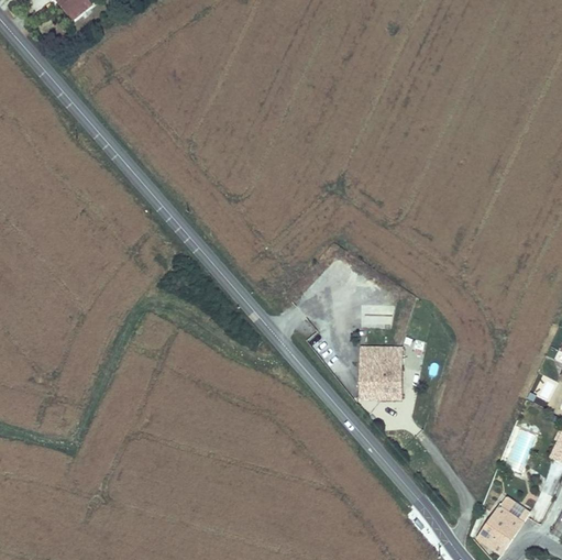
[(56,0),(73,20),(90,3),(88,0),(56,0)]
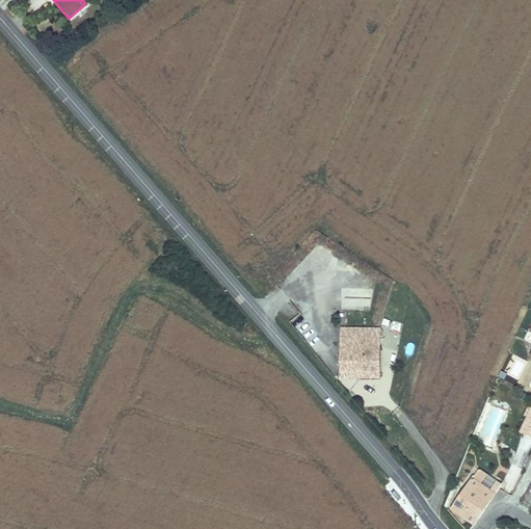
[(310,263),(325,250),(321,244),(304,257),(310,263)]
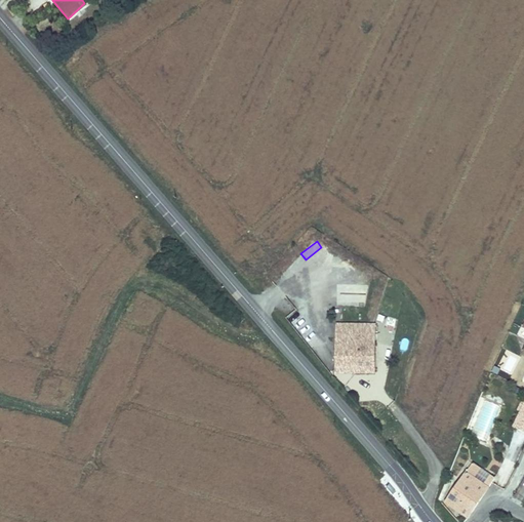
[(336,300),(366,300),(366,281),(336,282),(336,300)]
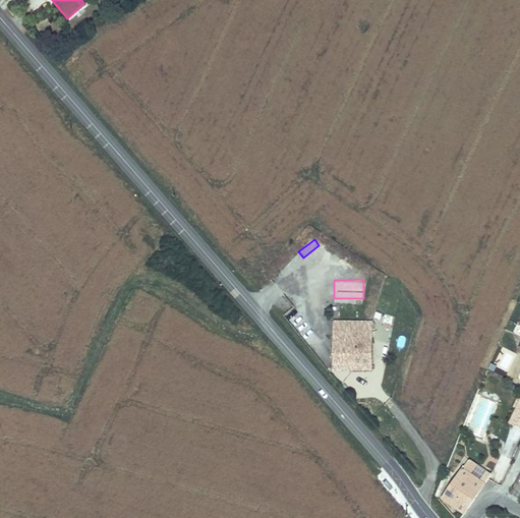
[(371,321),(332,320),(332,328),(371,328),(371,321)]
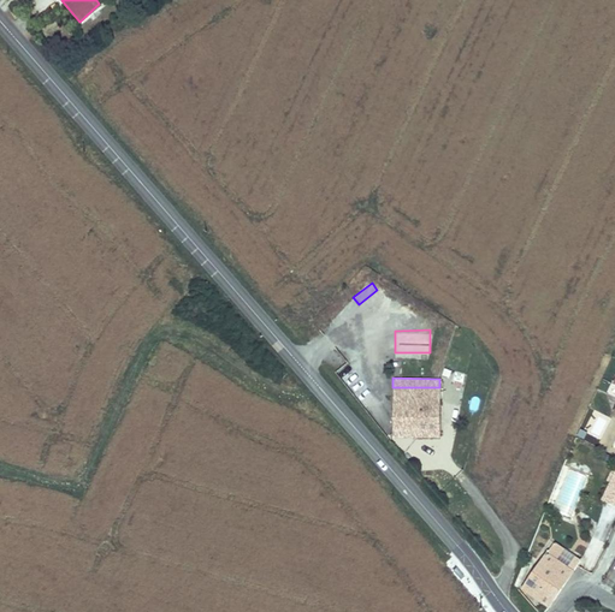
[(439,387),(392,387),(392,400),(439,400),(439,387)]
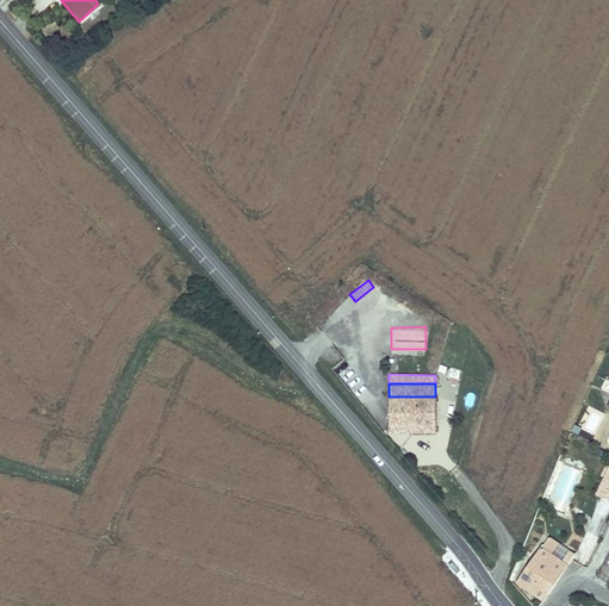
[(435,397),(389,397),(387,431),(434,431),(435,397)]
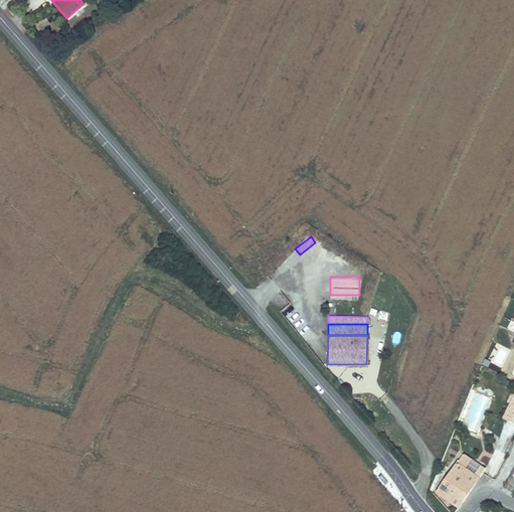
[(513,422),(513,393),(513,394),(511,393),(507,401),(510,402),(503,418),(513,422)]
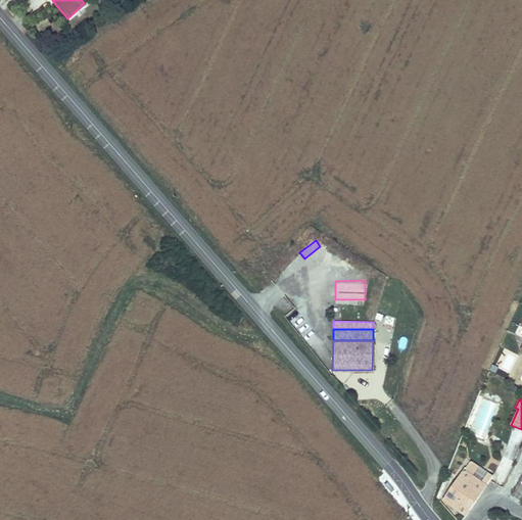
[(469,460),(463,470),(485,483),(491,473),(469,460)]
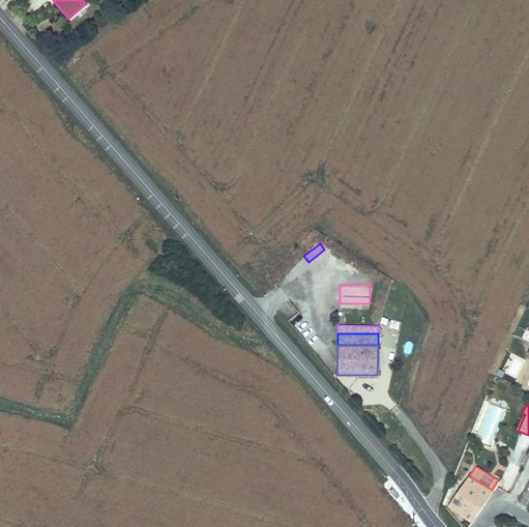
[(492,490),(469,476),(448,506),(471,521),(492,490)]
